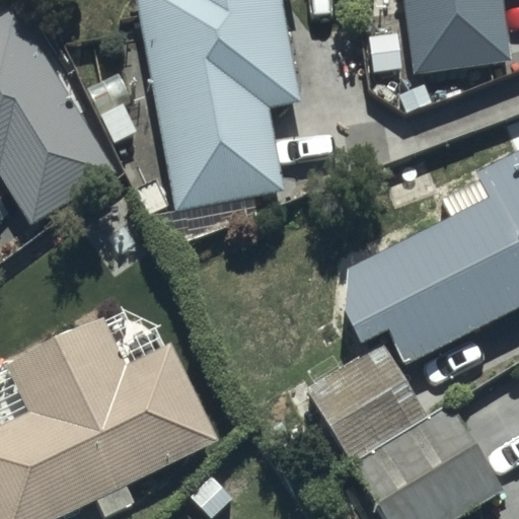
[(133,0),(172,211),(285,191),(268,107),(298,102),(279,0),(133,0)]
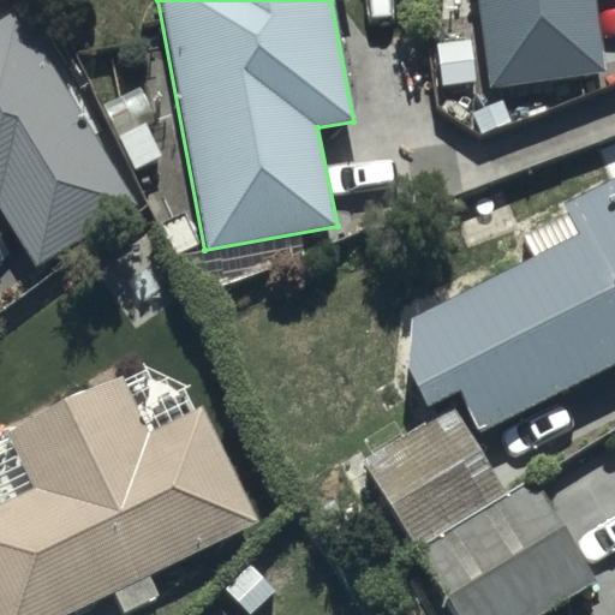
[(476,0),(488,88),(603,75),(596,0),(476,0)]
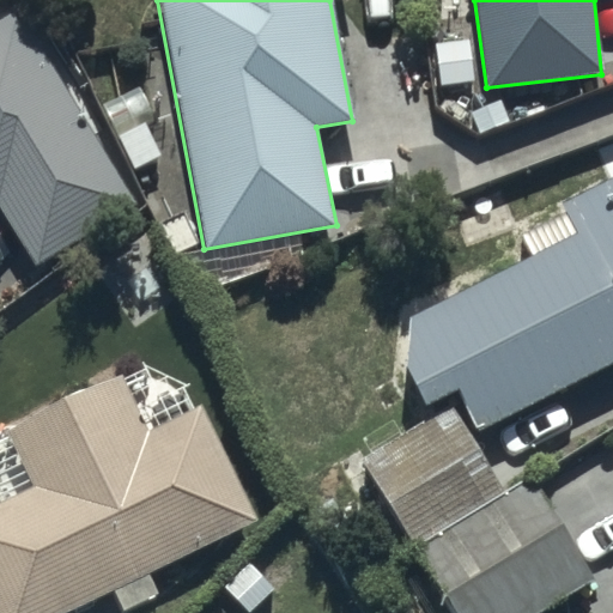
[(0,210),(34,265),(134,202),(14,8),(0,17),(0,210)]
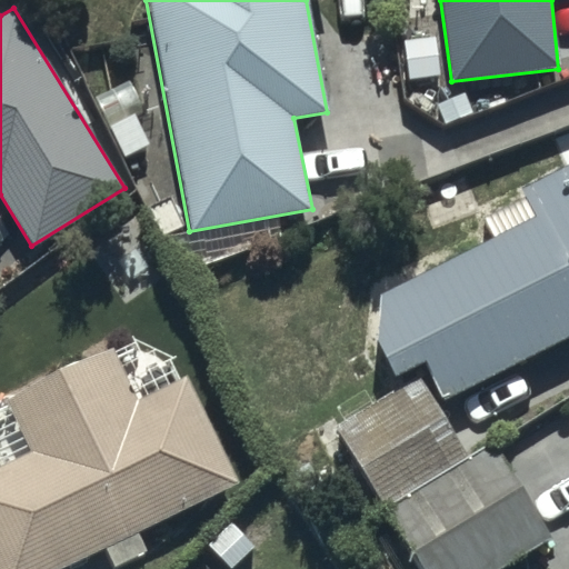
[(441,400),(568,335),(568,162),(455,221),(462,237),(369,283),(367,348),(386,383),(422,365),(441,400)]
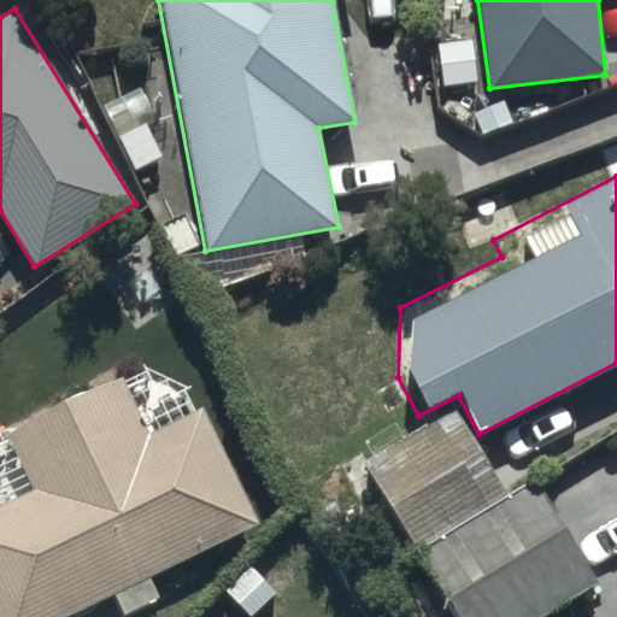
[(164,407),(144,364),(0,432),(5,441),(0,444),(0,616),(70,616),(112,598),(121,616),(127,616),(163,600),(151,575),(257,526),(194,393),(164,407)]
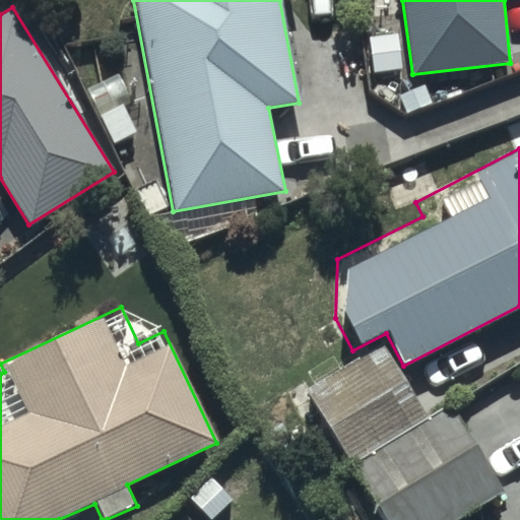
[(454,519),(502,492),(446,402),(423,416),(377,343),(284,400),(331,474),(347,464),(382,519),(454,519)]
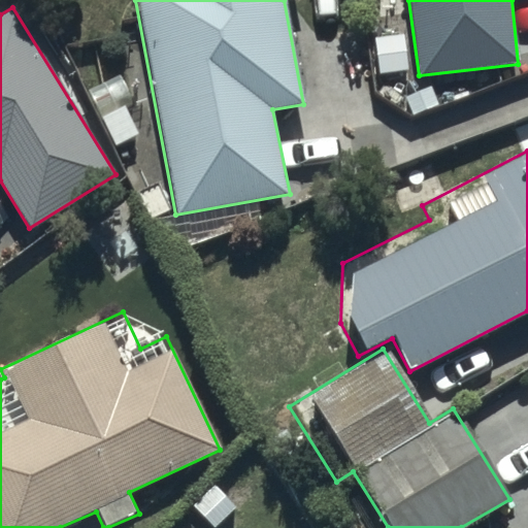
All buildings are outlined.
